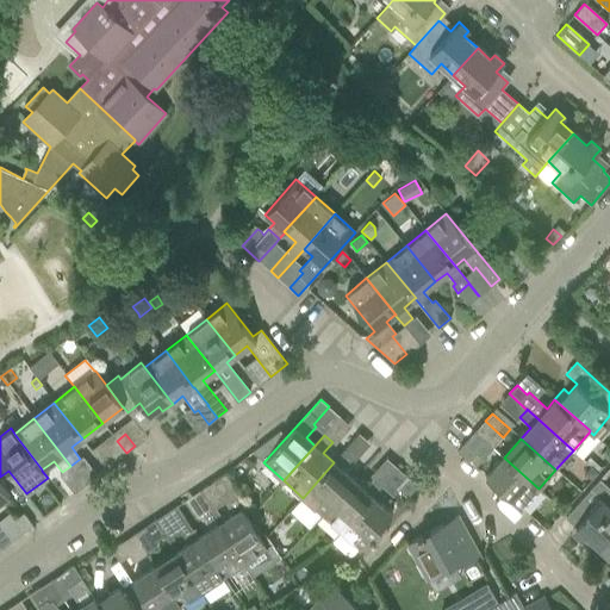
[(126,453),(117,441),(109,447),(118,460),(126,453)]
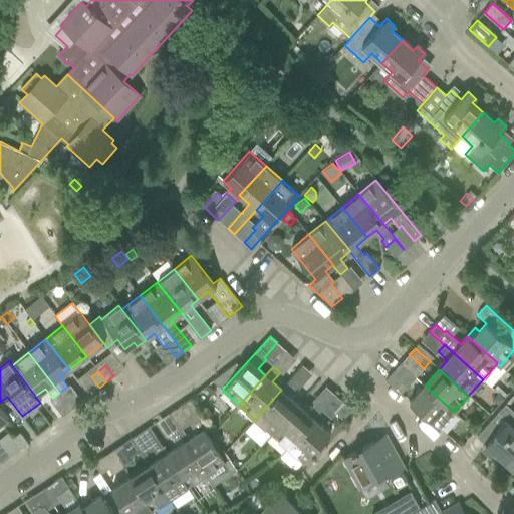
[(407,388),(402,382),(392,373),(386,380),(395,390),(396,389),(402,394),(407,388)]
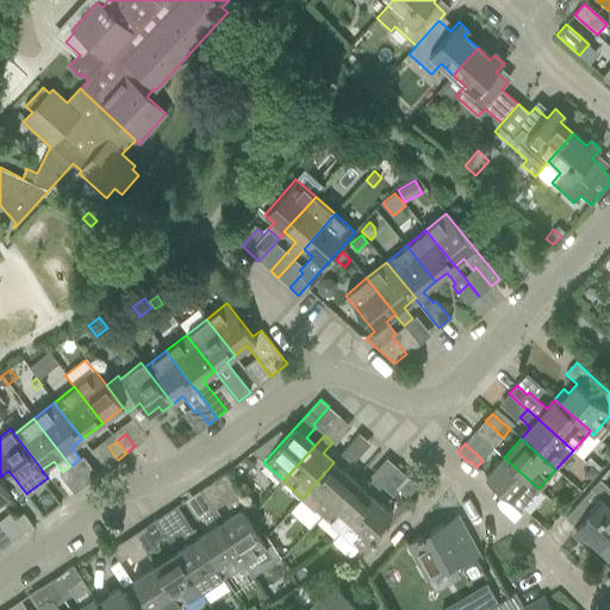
[(343,452),(334,462),(303,498),(322,515),(353,480),(341,470),(350,459),(343,452)]
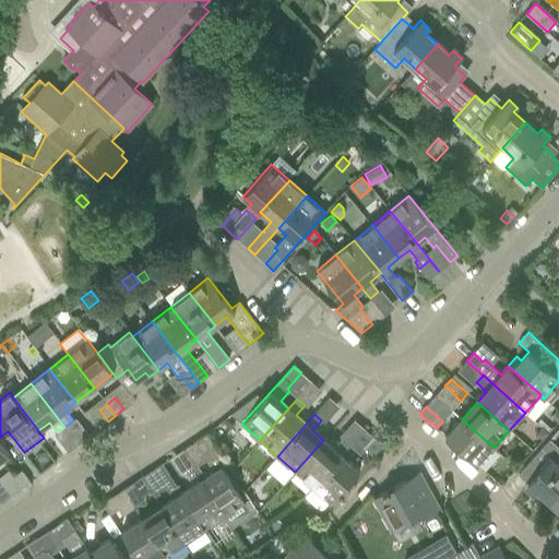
[(494,448),(462,419),(445,437),(486,474),(502,455),(494,448)]
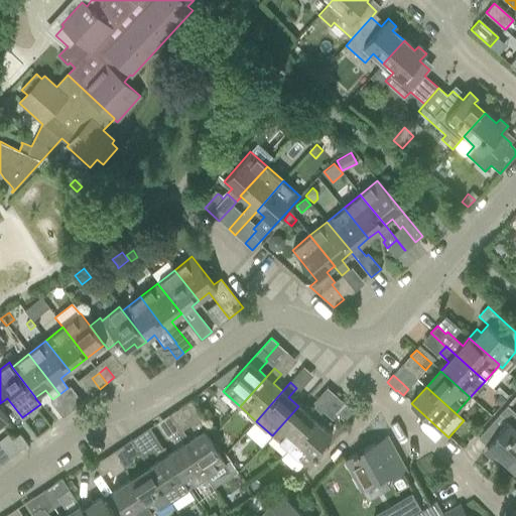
[(500,394),(494,401),(500,406),(506,400),(500,394)]
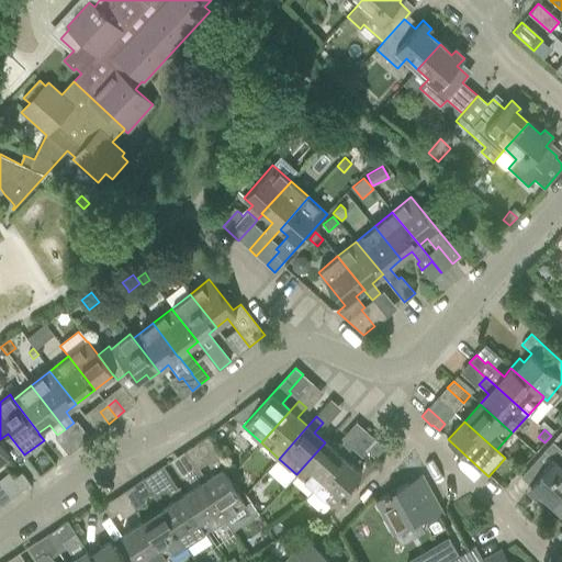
[(240,497),(225,474),(231,471),(208,436),(194,446),(202,457),(214,474),(202,482),(225,518),(246,505),(250,512),(255,509),(245,494),(240,497)]
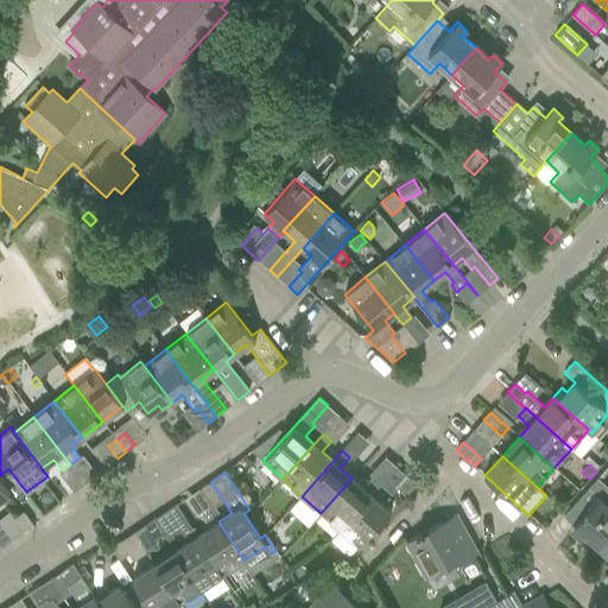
[(362,488),(352,479),(321,513),(340,530),(371,495),(380,485),(372,477),(362,488)]
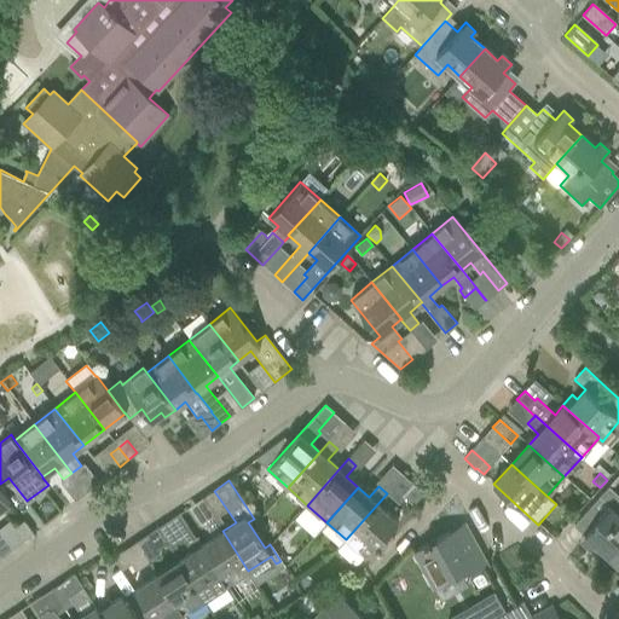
[(423,493),(415,486),(404,497),(414,505),(423,493)]
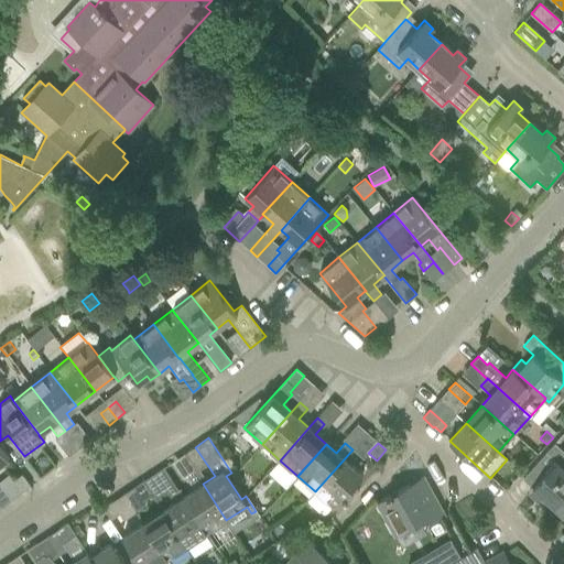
[(563,453),(554,444),(527,475),(537,484),(529,491),(538,500),(542,496),(553,507),(563,494),(563,453)]
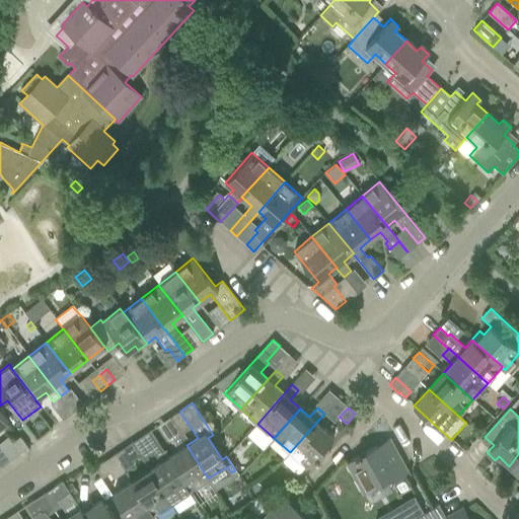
[(316,423),(290,452),(307,467),(334,438),(316,423)]
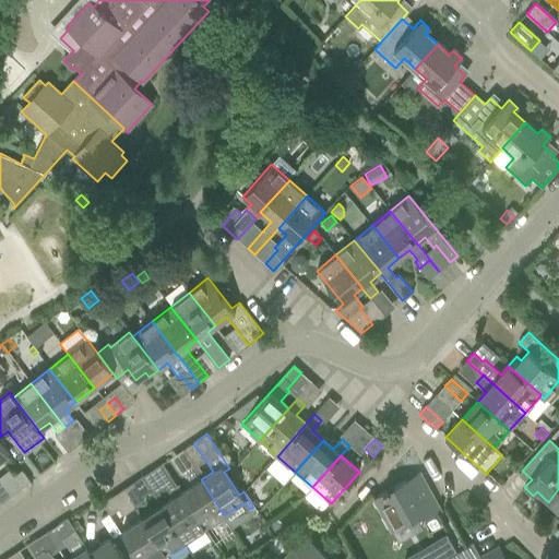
[(193,468),(185,474),(192,485),(181,492),(204,528),(224,515),(201,479),(193,468)]
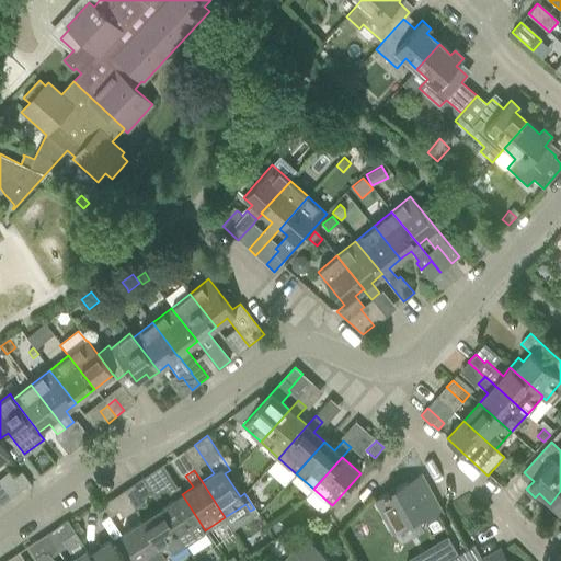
[(21,472),(13,479),(21,490),(30,483),(21,472)]
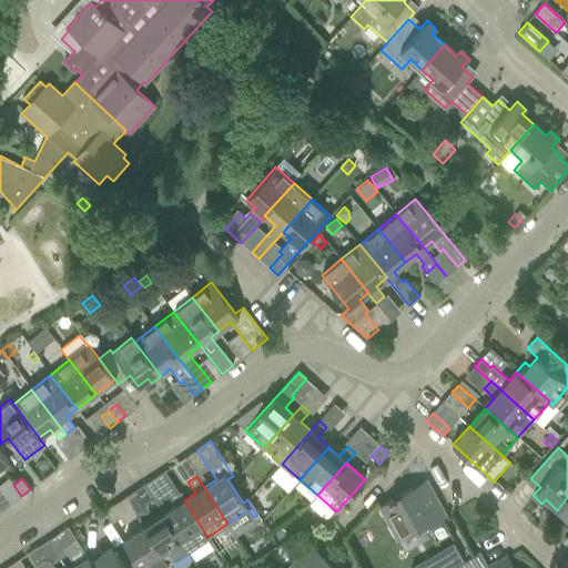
[(153,496),(145,485),(137,490),(144,501),(153,496)]
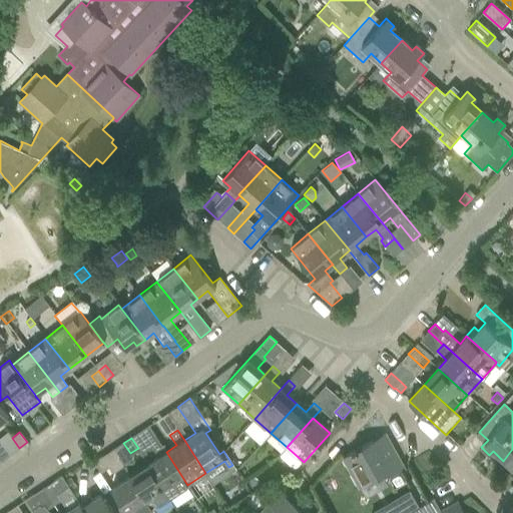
[(388,472),(390,476),(403,469),(387,440),(375,447),(372,441),(344,457),(361,487),(388,472)]
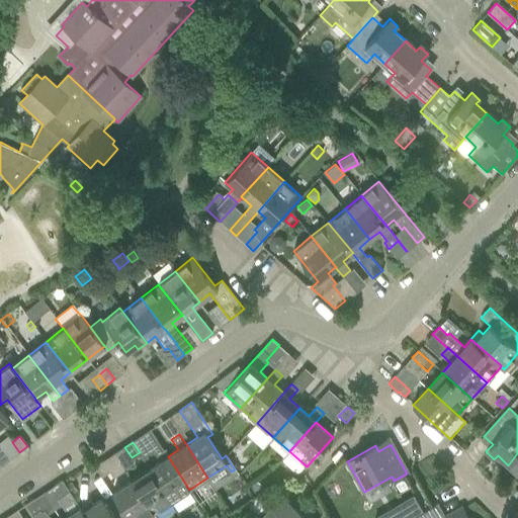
[(160,461),(150,468),(172,502),(189,490),(168,456),(161,446),(153,451),(160,461)]
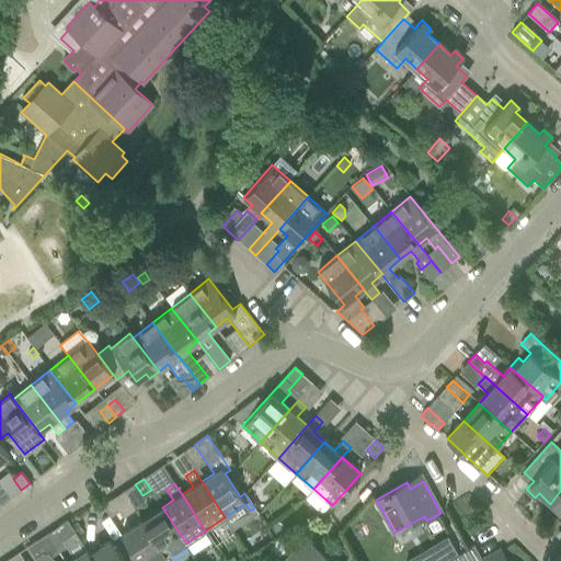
[(560,491),(550,504),(560,513),(560,515),(559,518),(560,521),(560,491)]
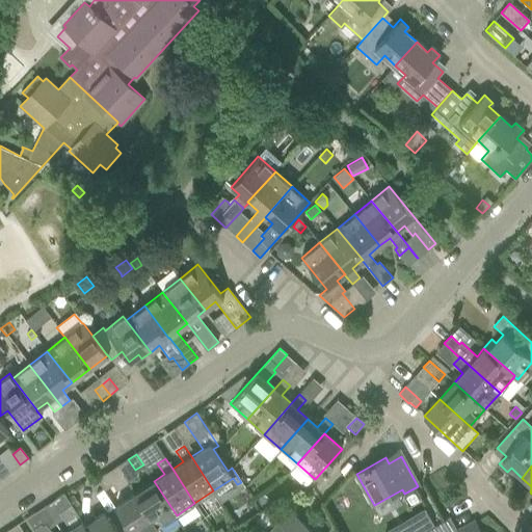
[(106,474),(97,479),(105,490),(113,484),(106,474)]
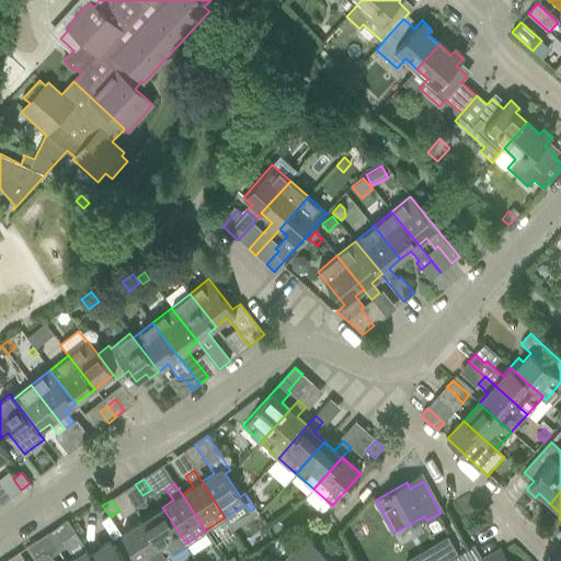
[(162,507),(141,521),(165,557),(186,544),(162,507)]
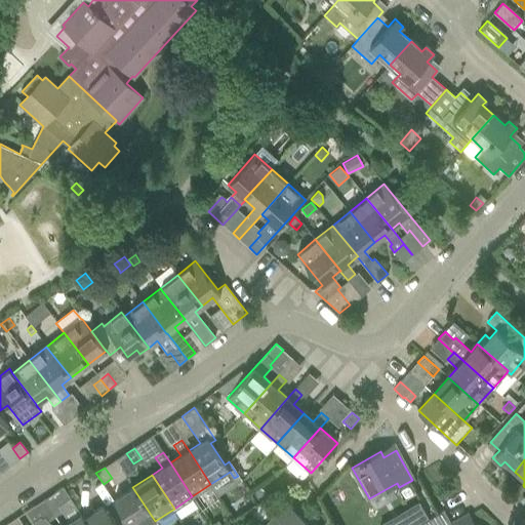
[(87,524),(81,515),(71,498),(63,487),(55,492),(64,505),(59,508),(70,522),(65,524),(87,524)]
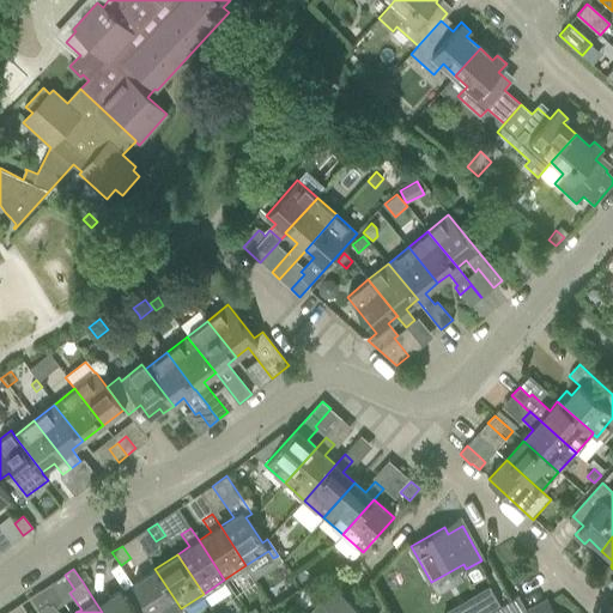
[(173,612),(181,608),(155,569),(133,583),(141,595),(151,612),(173,612)]
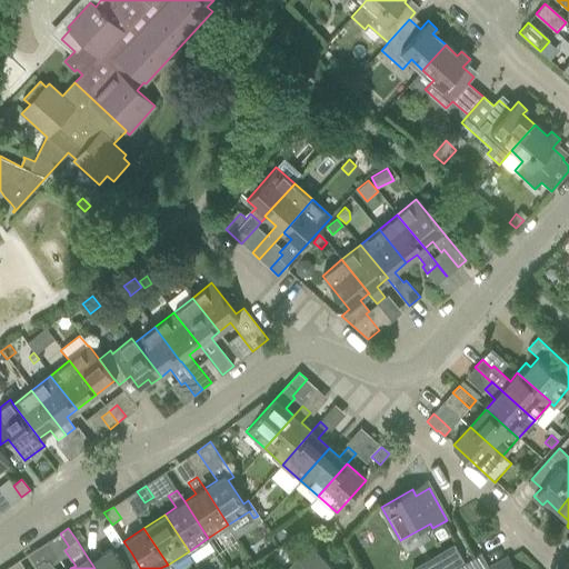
[(455,543),(432,557),(439,568),(451,568),(465,561),(455,543)]
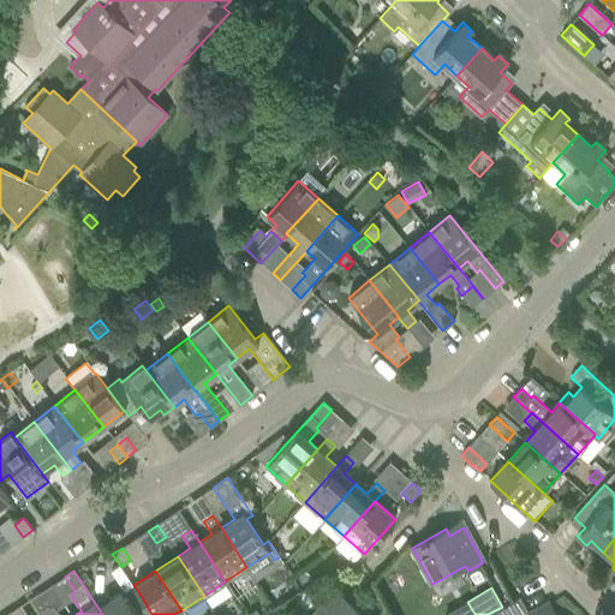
[(129,607),(120,595),(119,592),(109,599),(107,595),(95,603),(102,614),(151,614),(142,597),(129,607)]
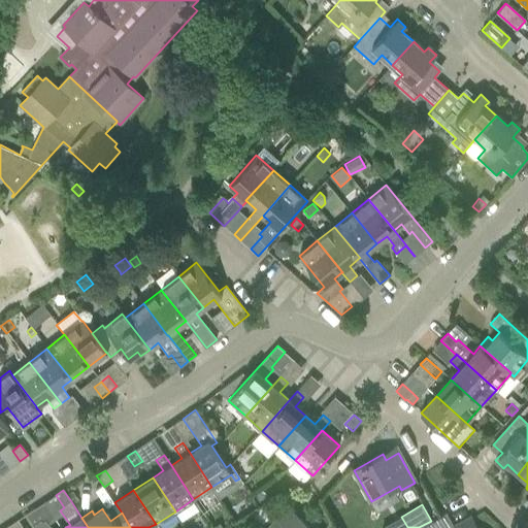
[(41,522),(33,509),(26,515),(34,527),(50,527),(45,520),(41,522)]
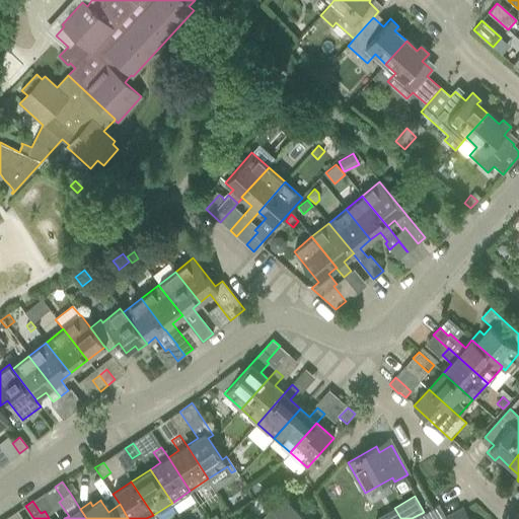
[(279,503),(264,518),(306,518),(305,517),(297,510),(294,507),(289,512),(279,503)]
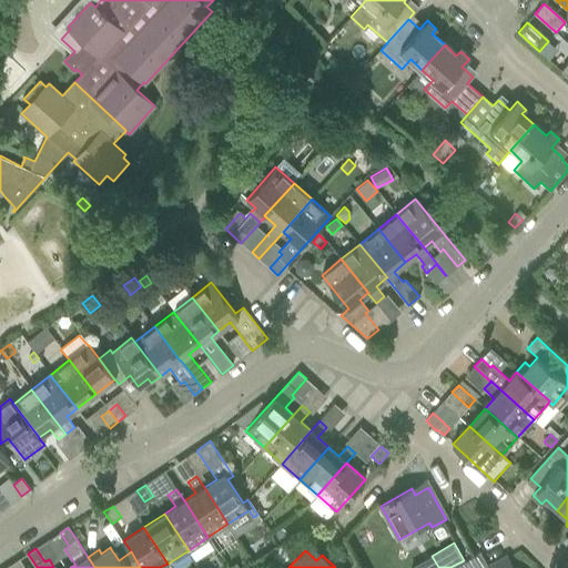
[(450,567),(504,567),(500,560),(488,567),(479,551),(464,560),(450,567)]
